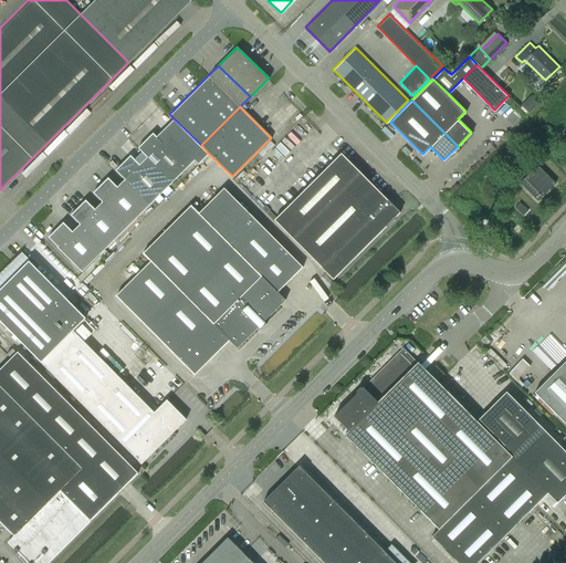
[(153,131),(137,146),(147,155),(173,180),(195,158),(199,162),(208,153),(205,148),(174,118),(156,135),(153,131)]
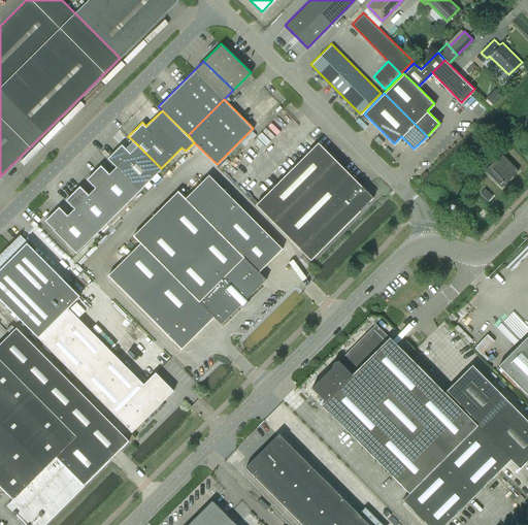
[(299,248),(310,259),(373,196),(362,185),(361,185),(318,141),(256,203),(299,248)]
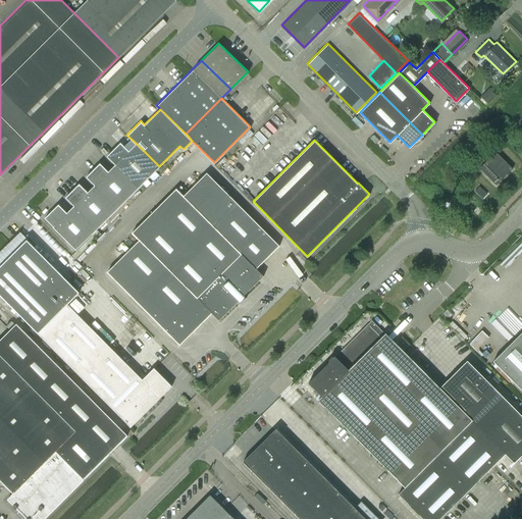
[(136,143),(129,149),(128,150),(120,142),(106,155),(114,163),(138,187),(159,166),(136,143)]
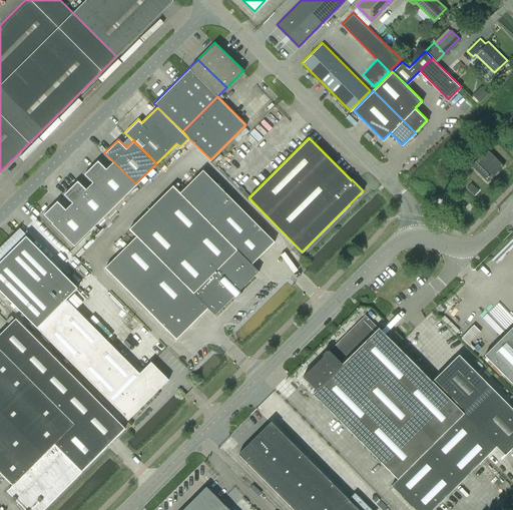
[(470,163),(487,180),(503,164),(486,147),(470,163)]
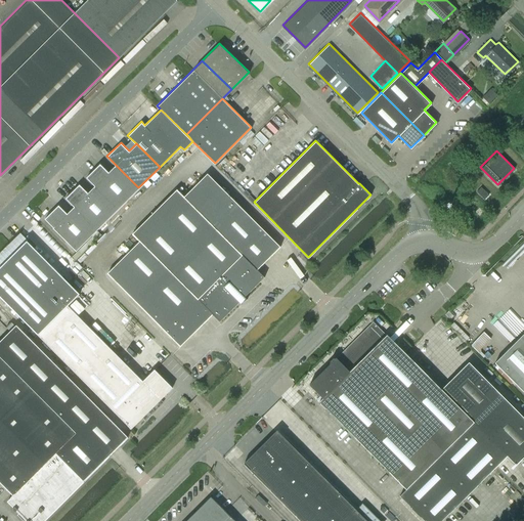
[(115,164),(108,170),(108,171),(99,163),(86,176),(94,185),(118,208),(138,187),(115,164)]
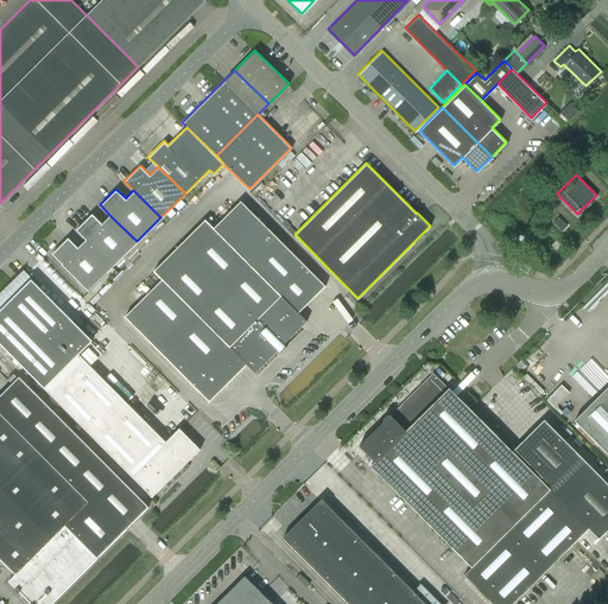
[(125,315),(209,400),(246,363),(254,372),(277,349),(279,351),(286,344),(284,342),(306,319),(298,311),(325,284),(240,199),(214,226),(206,217),(153,269),(162,278),(125,315)]
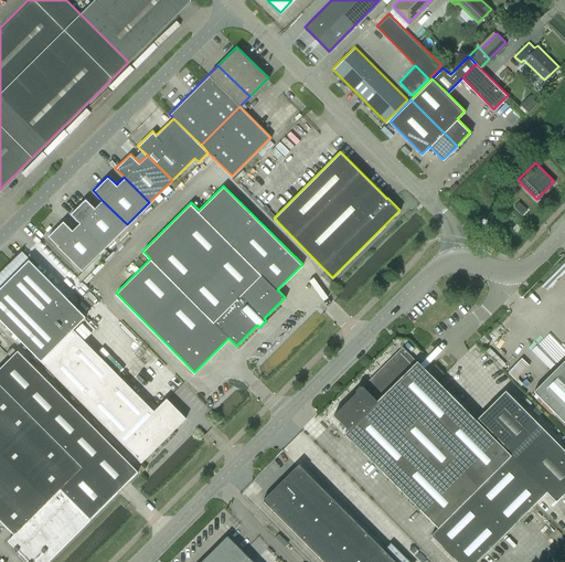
[(102,200),(95,207),(94,207),(85,198),(71,212),(80,222),(105,247),(127,224),(102,200)]
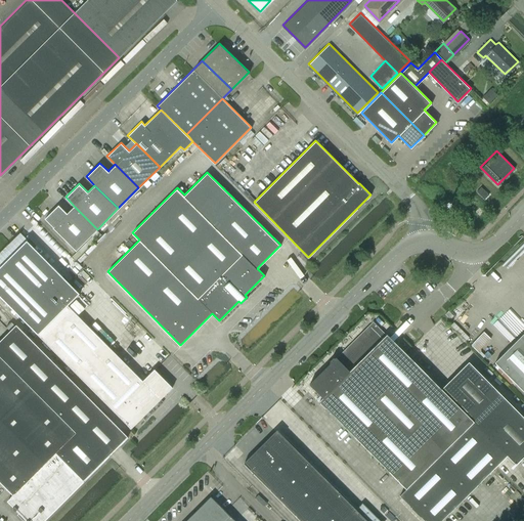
[(476,189),(483,198),(488,193),(480,185),(476,189)]
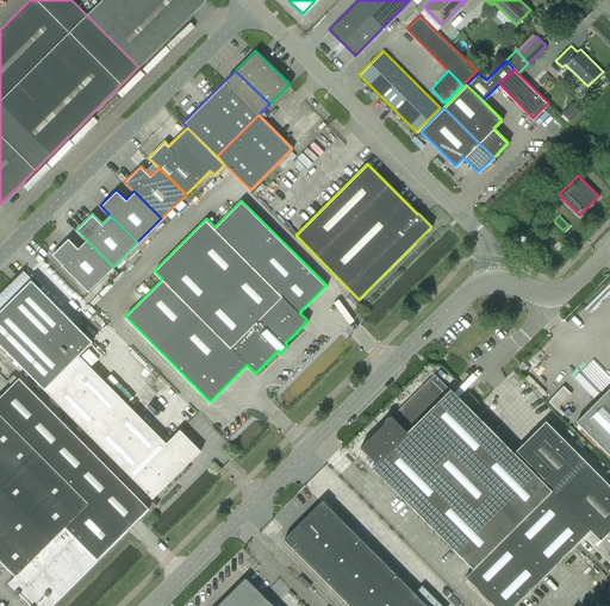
[(86,239),(79,247),(78,247),(68,237),(51,254),(62,263),(61,263),(88,291),(113,267),(86,239)]
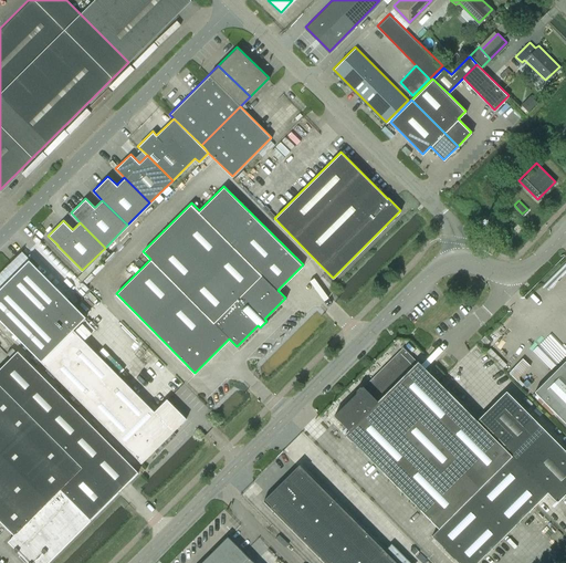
[(484,230),(489,235),(496,227),(492,222),(484,230)]
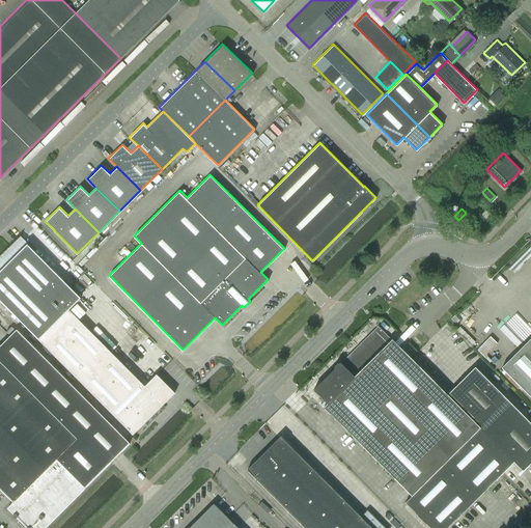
[(144,385),(68,308),(80,297),(27,243),(0,269),(0,299),(133,433),(144,421),(147,423),(165,406),(163,403),(174,391),(157,372),(144,385)]
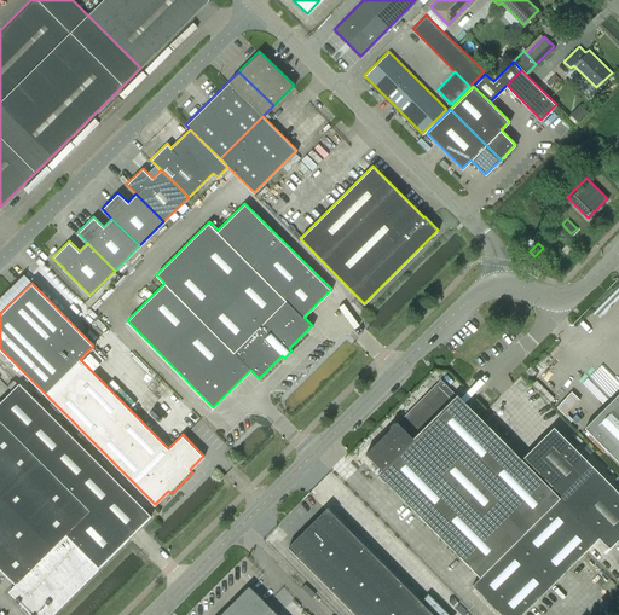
[(526,369),(532,375),(536,371),(530,365),(526,369)]
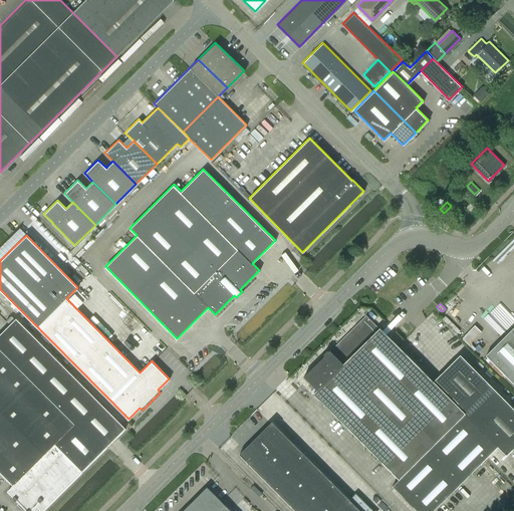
[(345,362),(379,327),(365,313),(330,348),(345,362)]
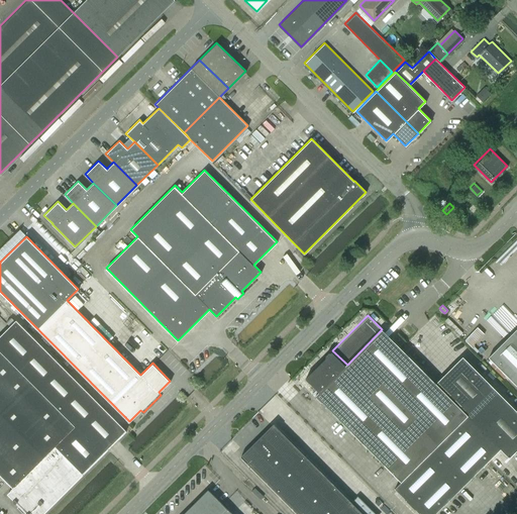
[(6,321),(10,325),(0,334),(0,474),(19,494),(13,499),(28,513),(40,513),(126,430),(16,319),(15,320),(12,316),(6,321)]
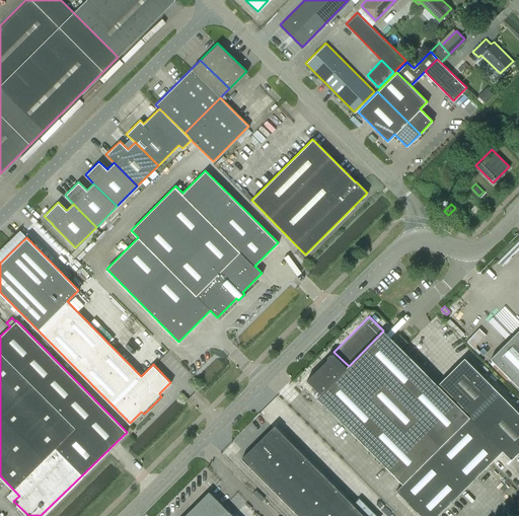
[(518,327),(490,358),(518,386),(518,327)]
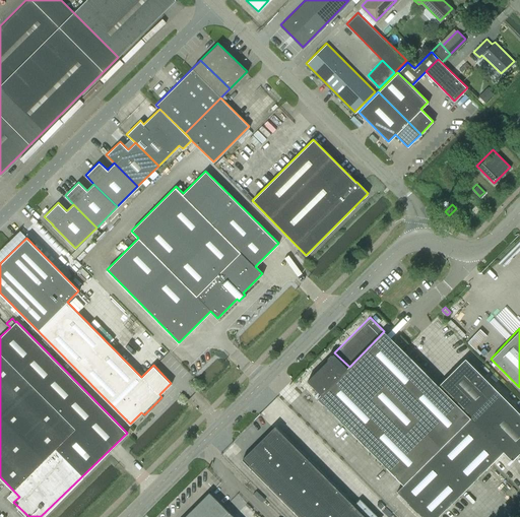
[(349,367),(334,352),(333,353),(330,353),(327,357),(327,360),(307,380),(320,394),(317,397),(403,483),(396,491),(423,516),(436,516),(503,451),(512,460),(519,451),(519,413),(465,358),(438,385),(384,331),(349,367)]
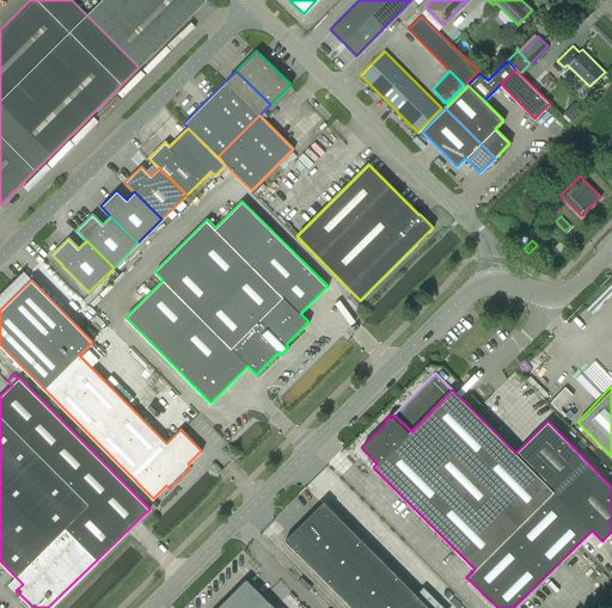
[(285,539),(353,607),(430,607),(323,501),(285,539)]
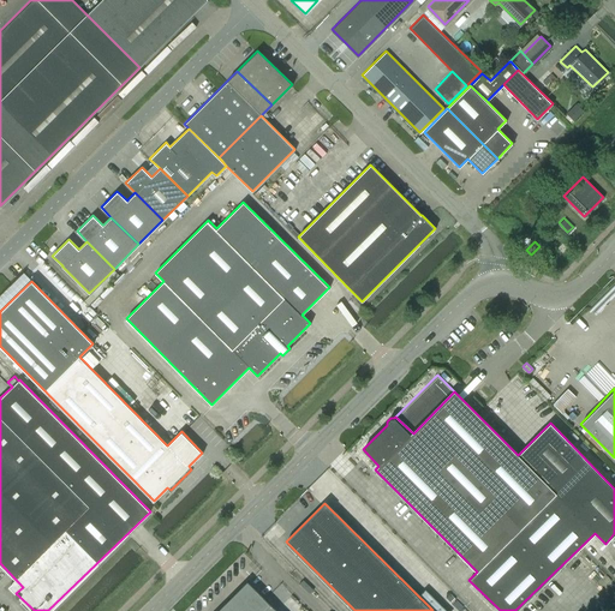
[(278,610),(248,580),(215,610),(278,610)]
